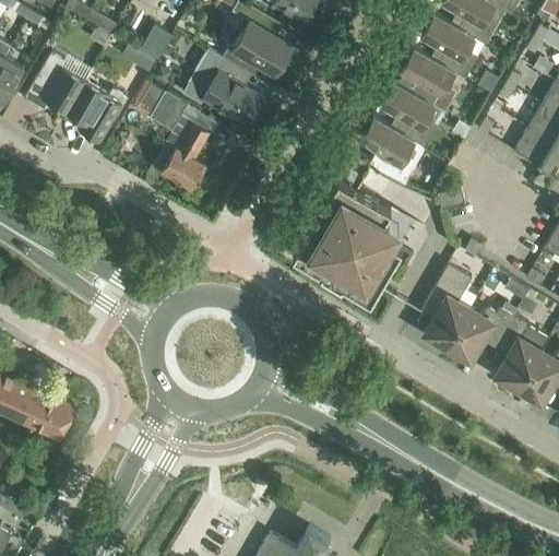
[(91,10),(73,0),(68,0),(66,7),(75,13),(85,19),(91,10)]
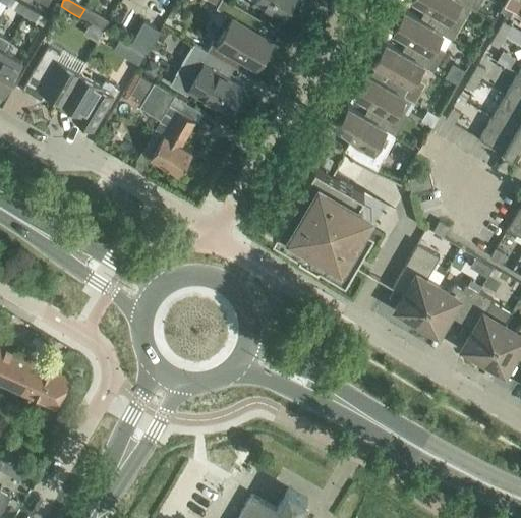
[(240,22),(246,12),(225,0),(204,0),(217,7),(216,10),(225,15),(219,26),(225,31),(217,44),(213,41),(207,53),(243,74),(249,64),(256,68),(272,42),(240,22)]
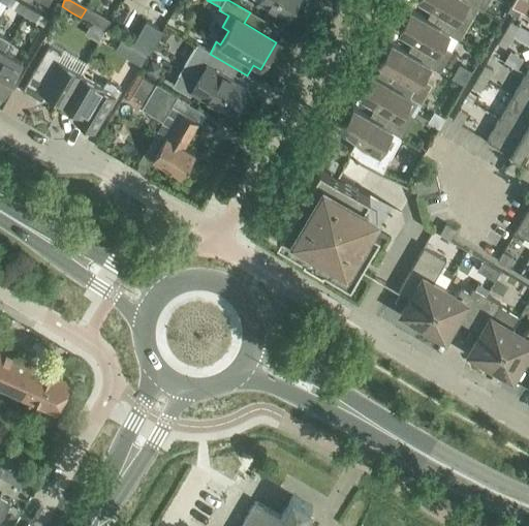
[(259,0),(257,4),(287,22),(300,0),(259,0)]
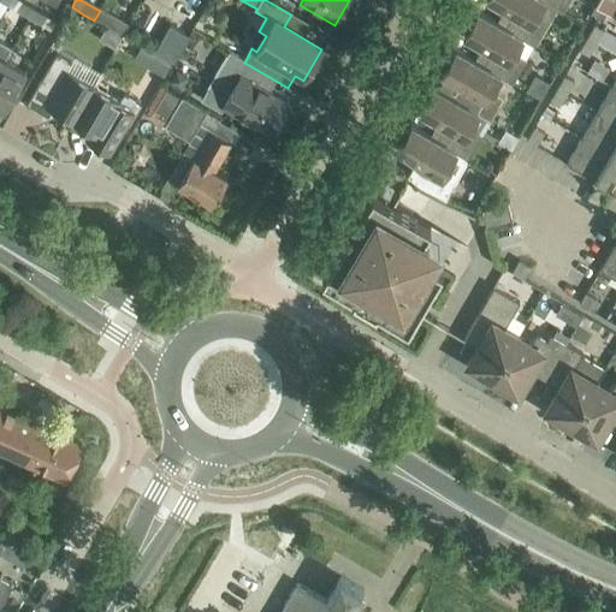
[(486,0),(486,1),(511,16),(503,29),(522,40),(521,41),(534,48),(556,11),(544,4),(544,3),(539,0),(486,0)]
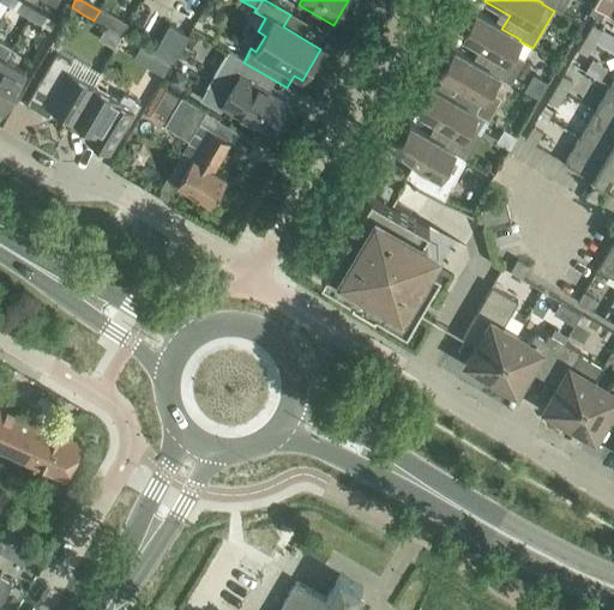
[(537,0),(542,2),(542,4),(554,11),(561,14),(569,0),(537,0)]
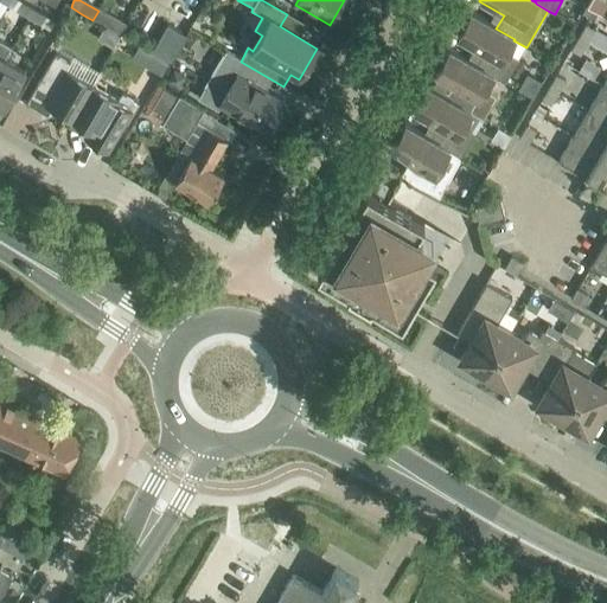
[(16,12),(29,19),(33,10),(21,2),(16,12)]
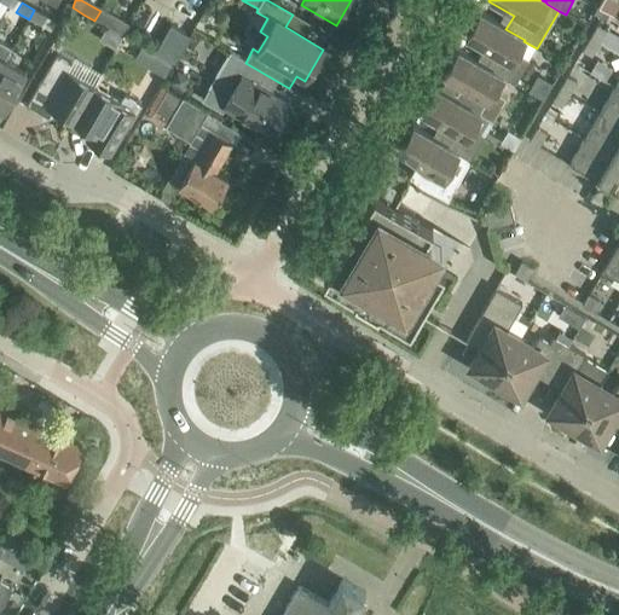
[(76,28),(84,15),(73,7),(68,5),(61,17),(65,19),(67,21),(65,22),(76,28)]
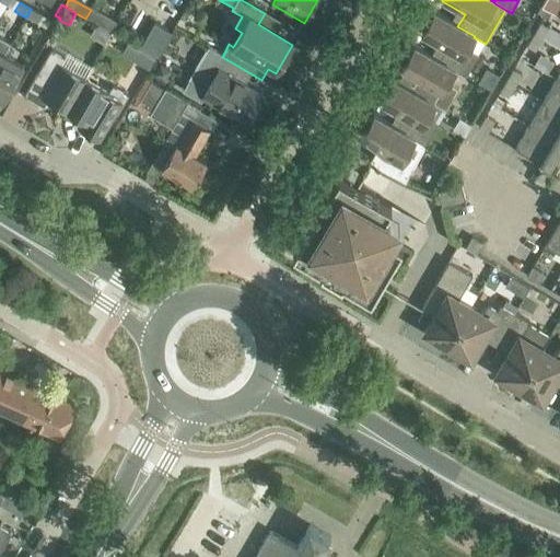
[(42,15),(31,9),(26,18),(37,24),(42,15)]
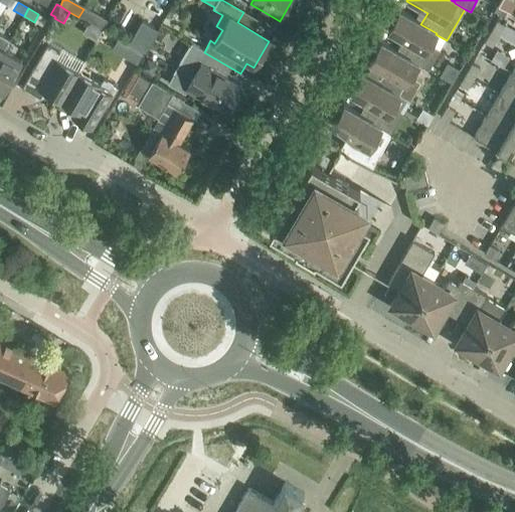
[(108,23),(83,9),(78,17),(103,30),(104,31),(108,23)]
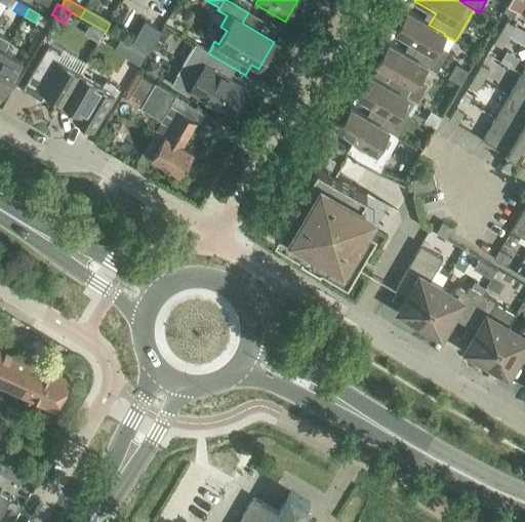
[(507,9),(505,13),(510,16),(514,19),(517,14),(507,9)]
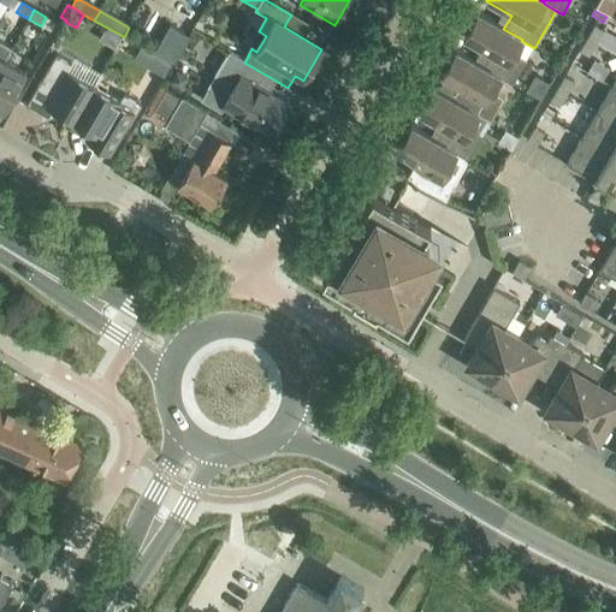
[(503,29),(478,13),(477,17),(471,15),(461,31),(466,35),(463,39),(489,53),(481,66),(481,67),(499,78),(511,87),(526,63),(513,54),(521,41),(522,40),(503,29)]
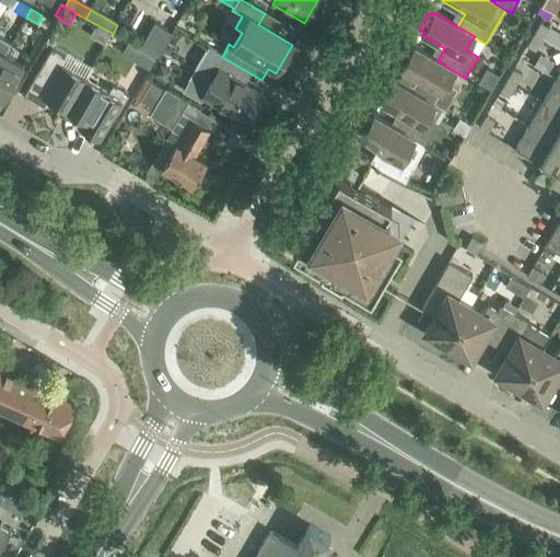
[(549,30),(540,24),(533,36),(541,42),(549,30)]
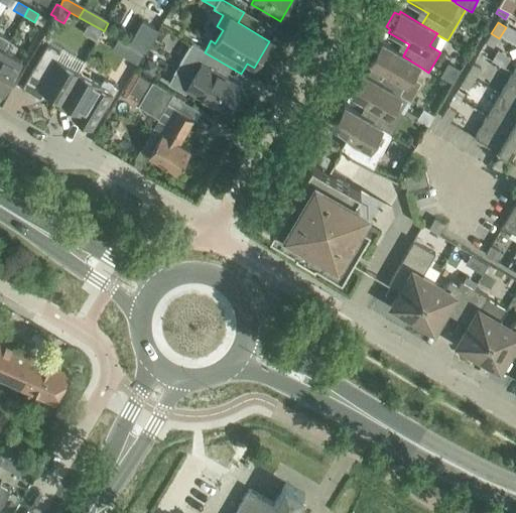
[(499,38),(491,33),(485,43),(493,48),(499,38)]
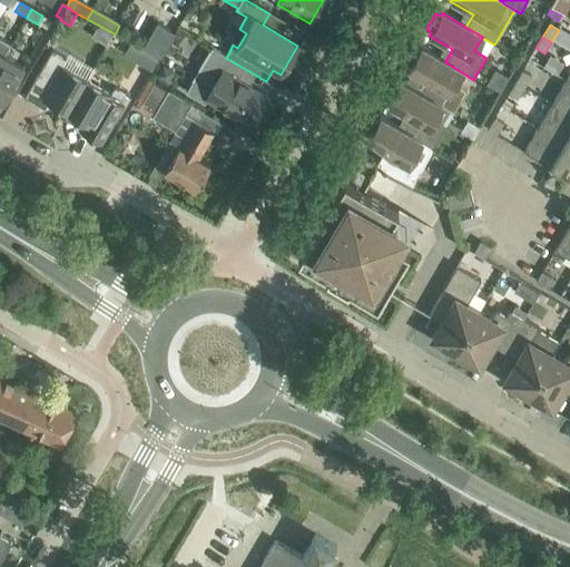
[(0,62),(3,57),(10,47),(0,40),(0,62)]
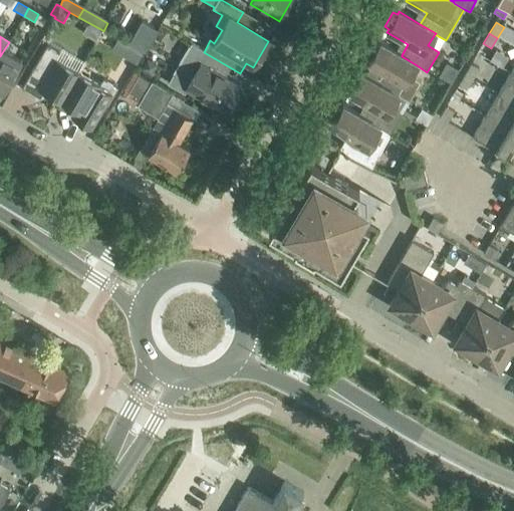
[(402,55),(380,43),(378,46),(374,43),(365,58),(370,60),(368,63),(390,76),(383,86),(382,87),(398,96),(398,97),(409,103),(420,83),(410,77),(417,65),(402,56),(402,55)]
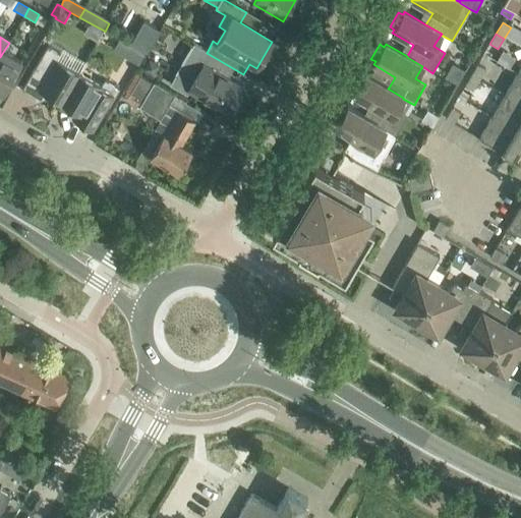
[(207,53),(194,45),(169,85),(185,96),(188,91),(229,115),(243,90),(218,74),(224,63),(207,53)]
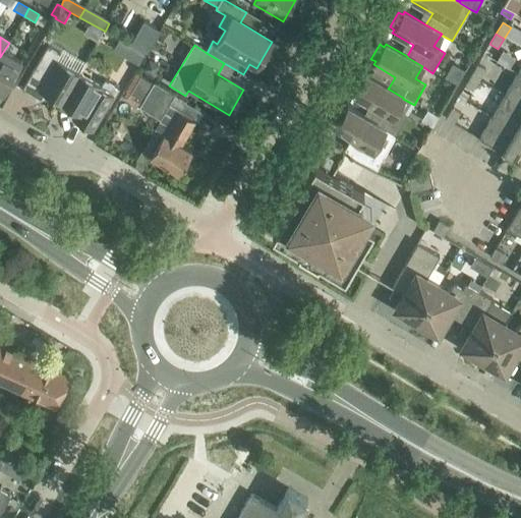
[(48,48),(33,74),(22,92),(35,99),(36,103),(42,102),(41,99),(43,99),(45,95),(61,105),(79,74),(57,61),(60,56),(48,48)]
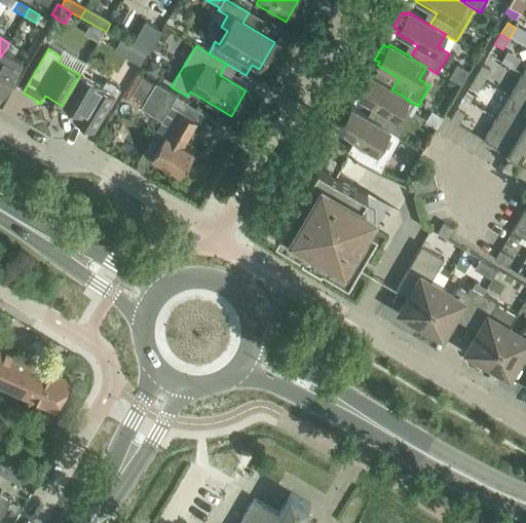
[(22,64),(3,52),(0,58),(0,94),(3,96),(13,78),(22,64)]
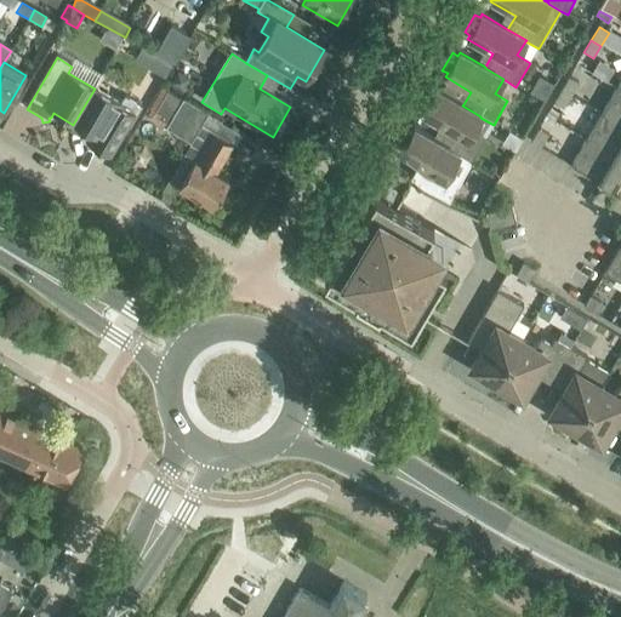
[(579,84),(569,79),(560,91),(570,97),(579,84)]
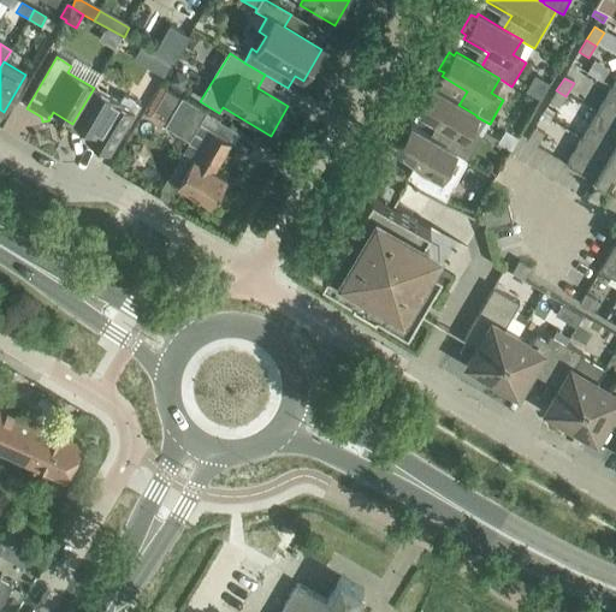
[(94,88),(72,124),(90,134),(84,142),(108,156),(138,106),(124,96),(120,104),(94,88)]
